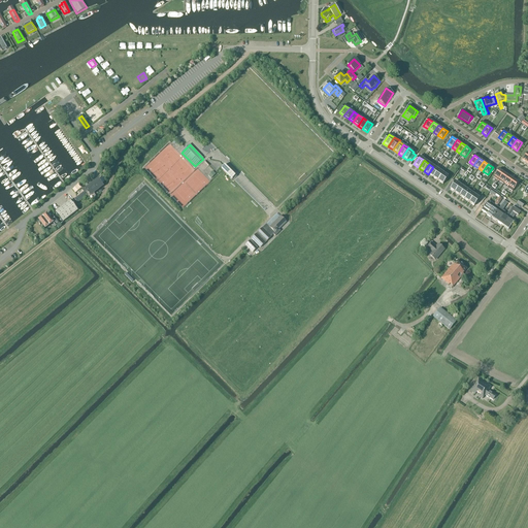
[(232,179),(235,176),(225,165),(221,169),(232,179)]
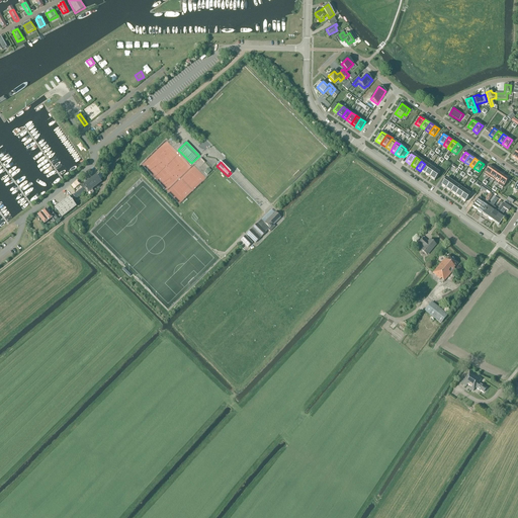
[(420,171),(425,174),(430,167),(425,164),(420,171)]
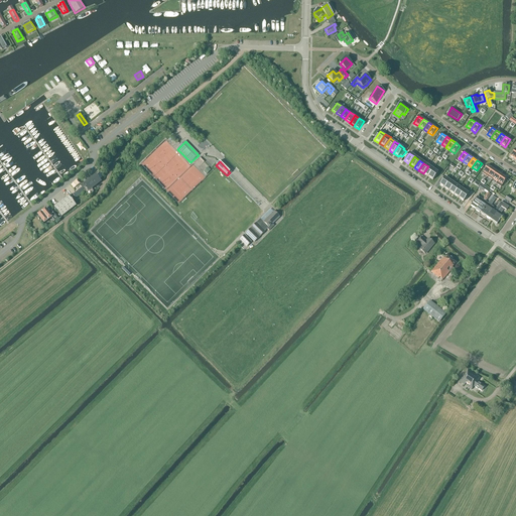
[(487,176),(493,168),(488,165),(482,173),(487,176)]
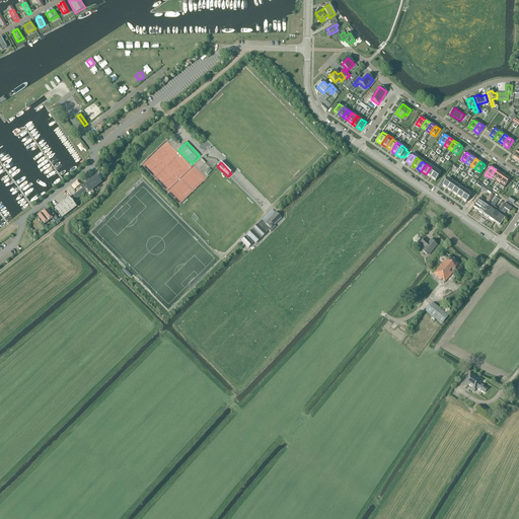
[(431,178),(436,170),(431,167),(426,174),(431,178)]
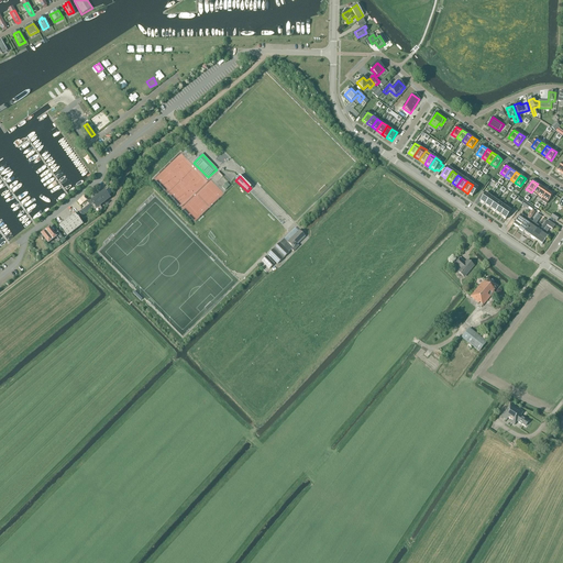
[(538,196),(542,187),(538,184),(531,192),(537,197),(538,196)]
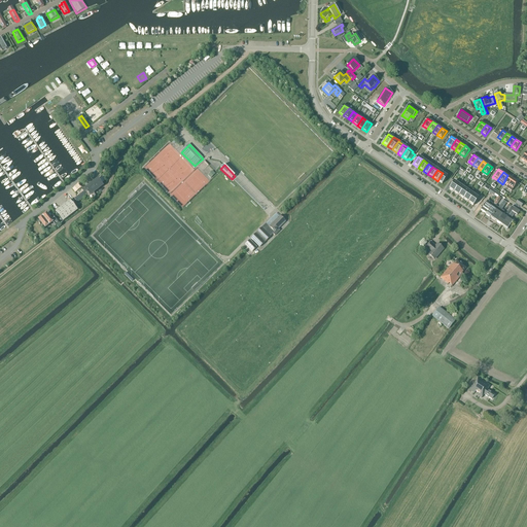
[(447,177),(443,173),(437,181),(442,184),(447,177)]
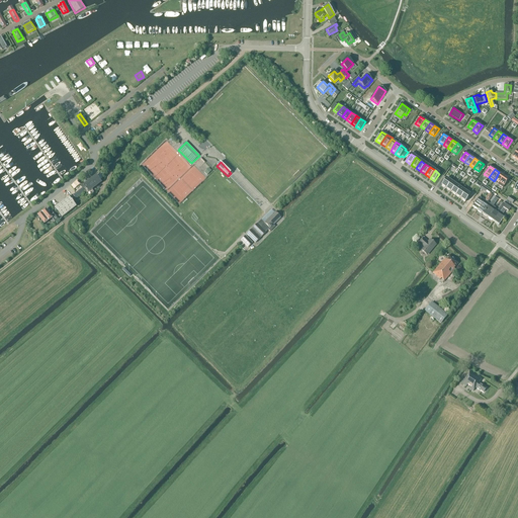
[(499,172),(495,180),(499,183),(504,175),(499,172)]
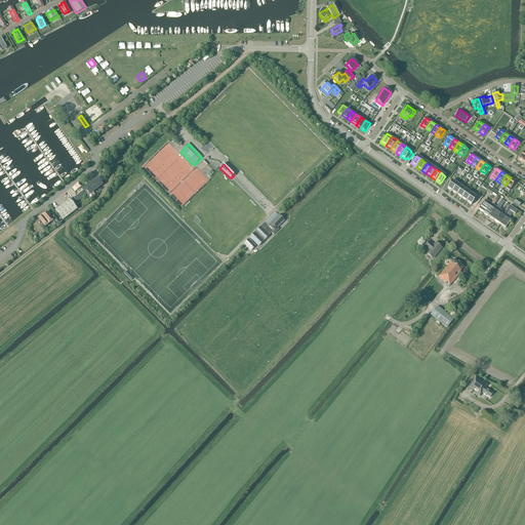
[(92,193),(104,186),(97,177),(92,182),(91,182),(91,183),(84,188),(82,188),(81,190),(83,192),(74,199),(77,202),(86,195),(85,193),(90,200),(94,196),(92,193)]
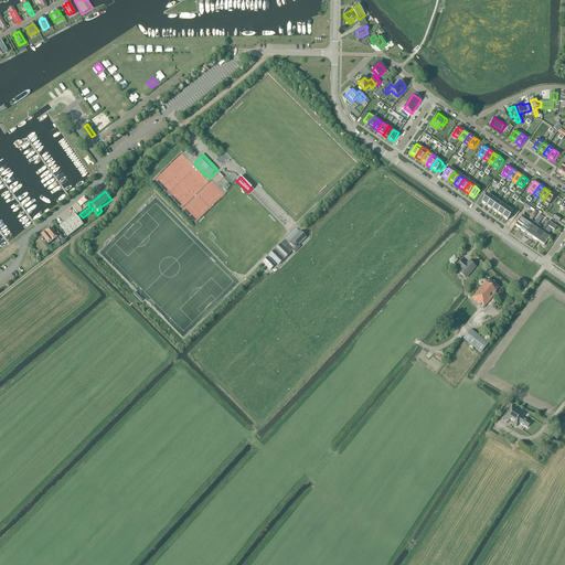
[(544,200),(543,202),(548,205),(555,195),(550,191),(544,200)]
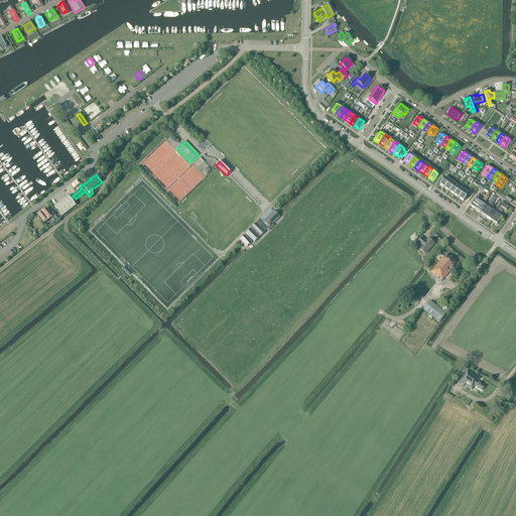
[(439,185),(444,188),(449,181),(444,177),(439,185)]
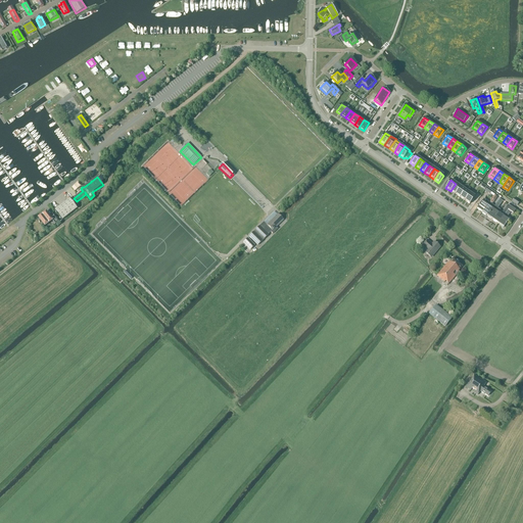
[(456,194),(461,187),(456,184),(450,191),(456,194)]
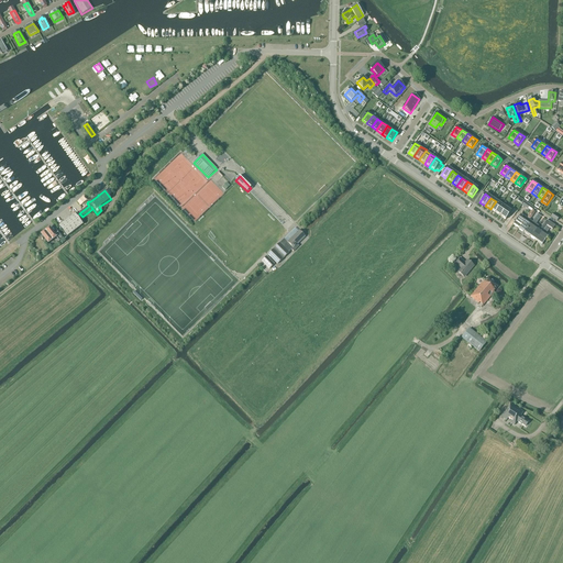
[(495,212),(500,205),(496,201),(490,209),(495,212)]
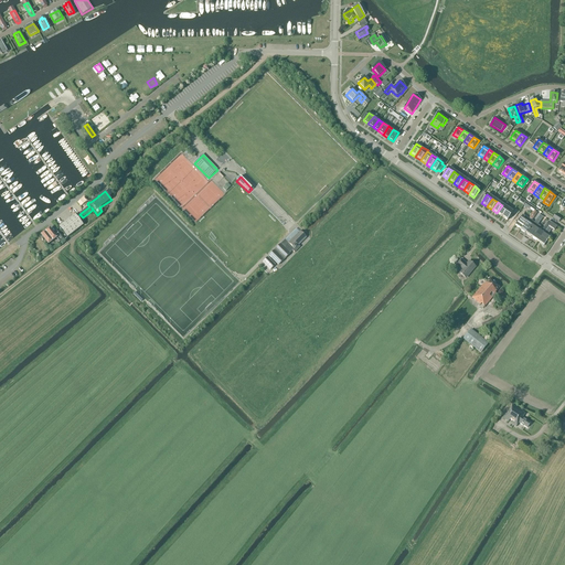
[(526,202),(524,206),(530,211),(530,210),(533,212),(534,211),(535,209),(526,202)]
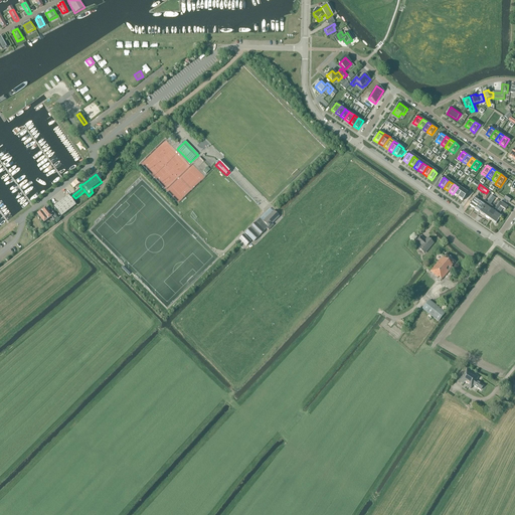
[(458,198),(463,190),(458,187),(453,194),(458,198)]
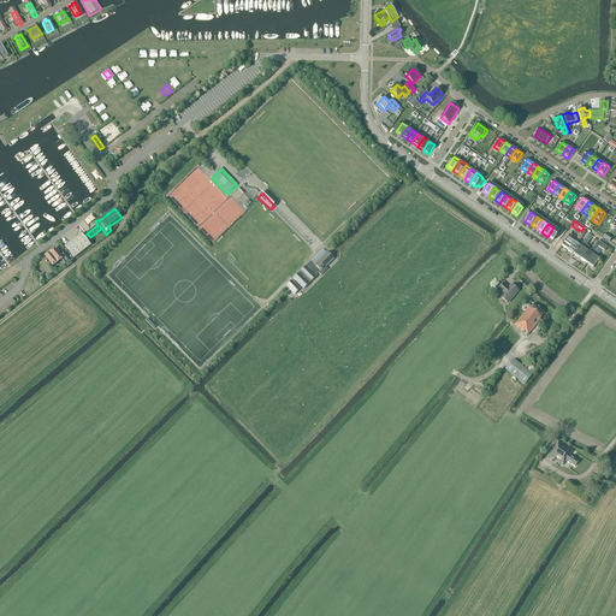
[(554,227),(548,237),(554,241),(560,232),(554,227)]
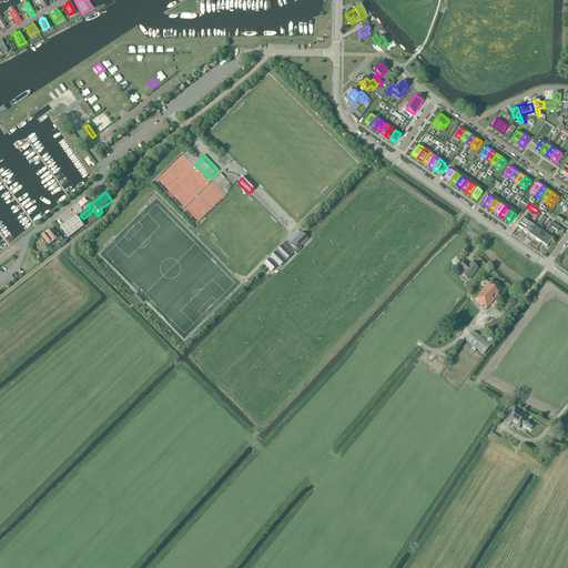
[(529,235),(535,227),(537,224),(534,222),(539,214),(537,212),(531,221),(524,231),(529,235)]
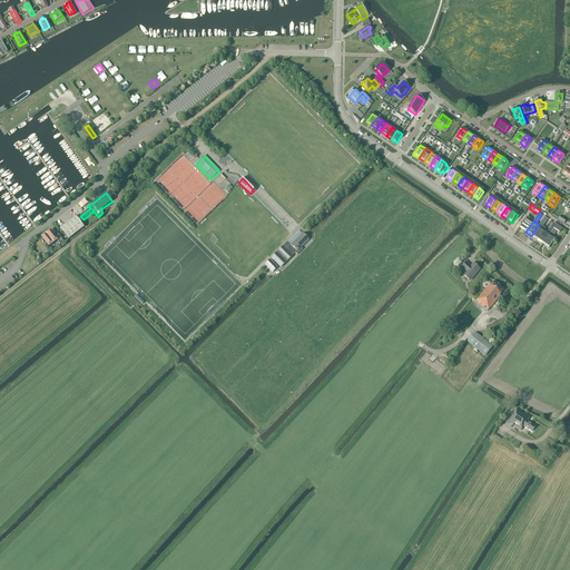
[(68,241),(85,227),(76,217),(60,229),(68,241)]
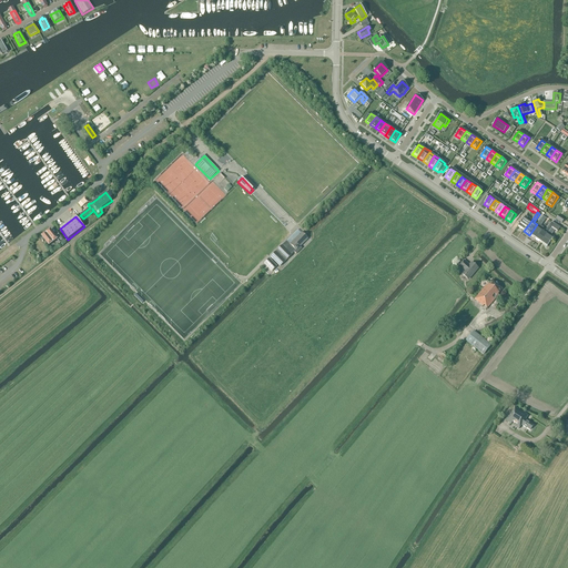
[(524,231),(531,221),(525,216),(518,227),(524,231)]
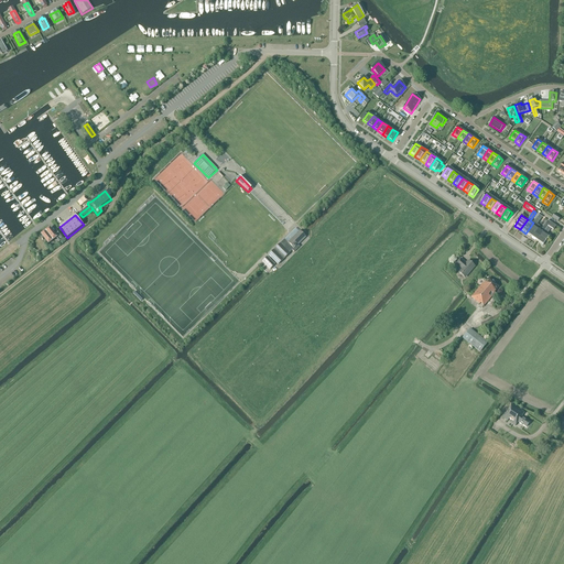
[(537,241),(542,234),(543,234),(550,223),(548,221),(545,225),(545,226),(542,230),(539,227),(531,238),(537,241)]
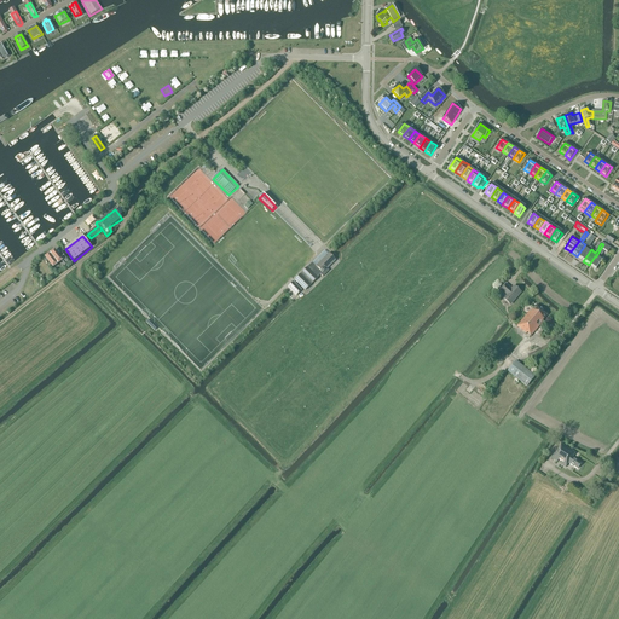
[(583,248),(577,256),(583,261),(591,249),(593,248),(585,244),(583,248)]
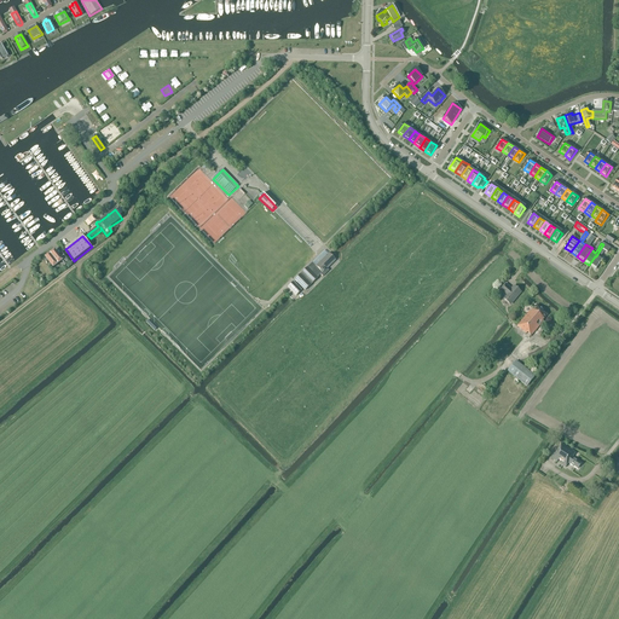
[(595,256),(589,265),(596,270),(602,261),(599,259),(605,252),(607,254),(611,249),(603,244),(596,256),(595,256)]
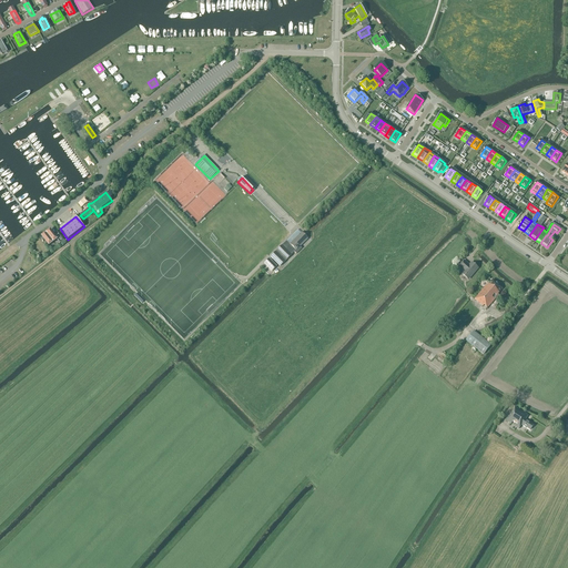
[(54,236),(50,231),(41,237),(49,247),(58,241),(60,244),(63,241),(58,234),(54,236)]
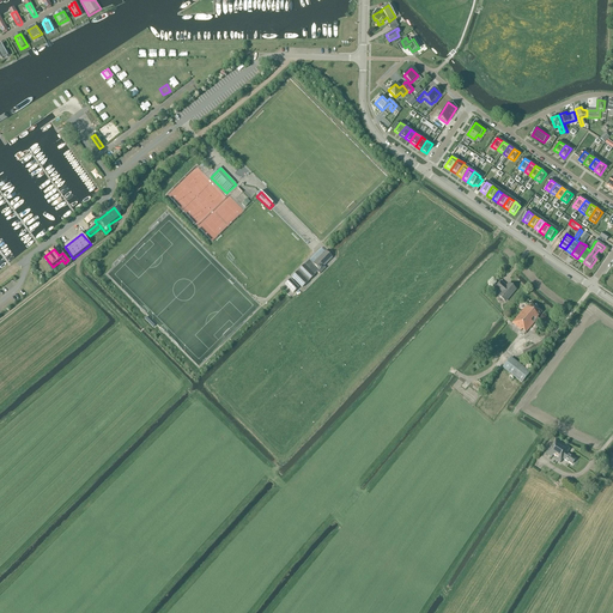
[(323,267),(332,259),(326,252),(313,265),(309,261),(298,271),(299,272),(298,273),(297,272),(292,278),(302,289),(308,283),(307,283),(309,280),(309,281),(314,277),(314,275),(317,272),(320,274),(326,268),(323,267)]
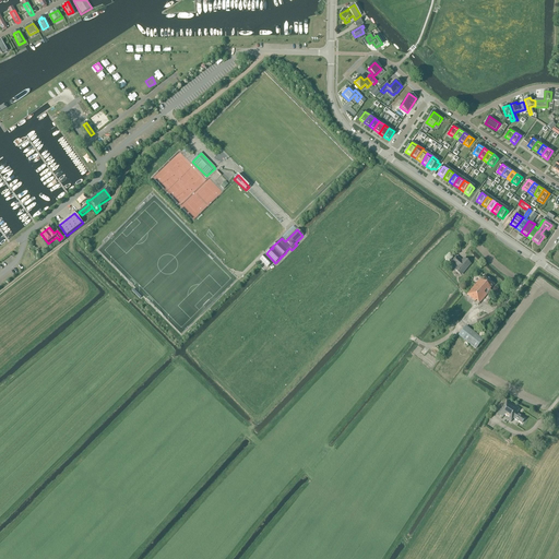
[(273,263),(264,256),(261,260),(269,268),(273,263)]
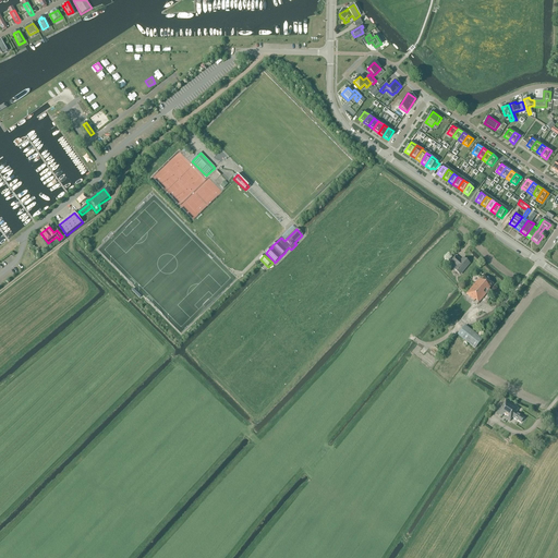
[(461,262),(459,261),(459,259),(456,256),(450,263),(456,267),(453,270),(460,275),(469,264),(463,258),(461,262)]
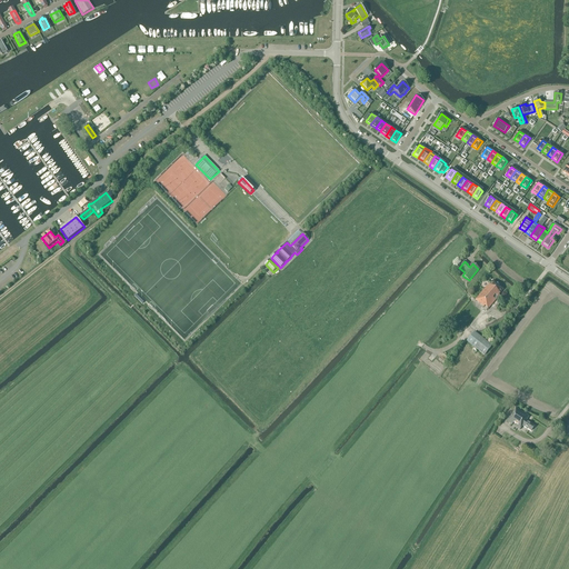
[(503,290),(492,281),(488,287),(487,286),(476,300),(483,307),(485,306),(488,309),(499,296),(498,295),(503,290)]
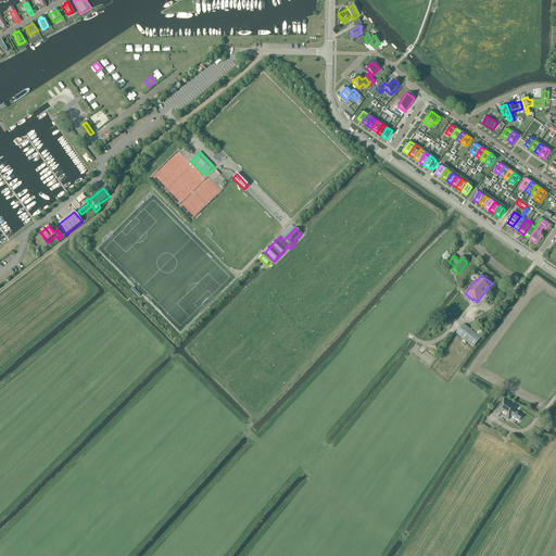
[(136,285),(131,288),(139,297),(143,293),(136,285)]
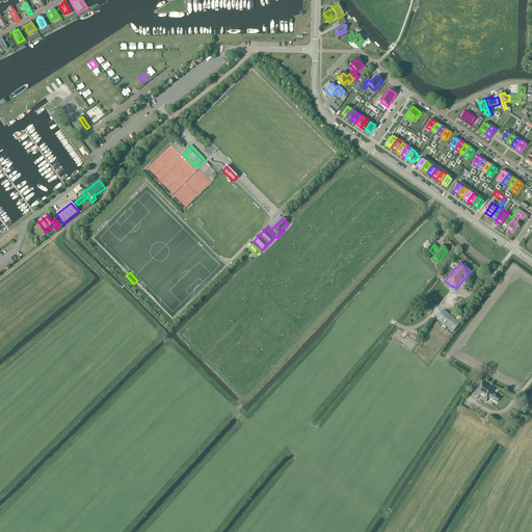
[(453,333),(459,324),(443,311),(436,319),(453,333)]
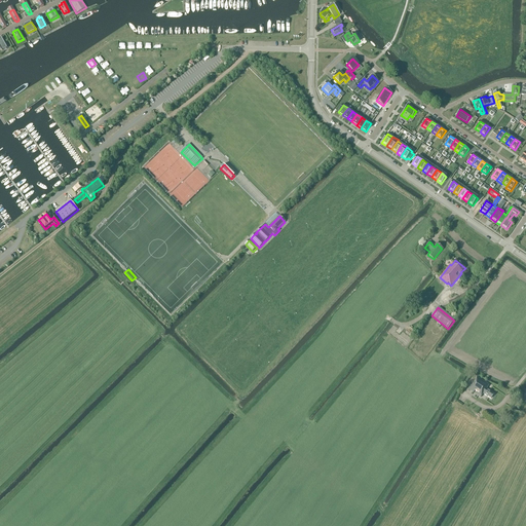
[(493,395),(486,389),(489,385),(477,377),(474,381),(475,382),(472,385),(468,389),(474,392),(475,391),(479,393),(478,396),(481,398),(483,393),(491,399),(493,395)]
